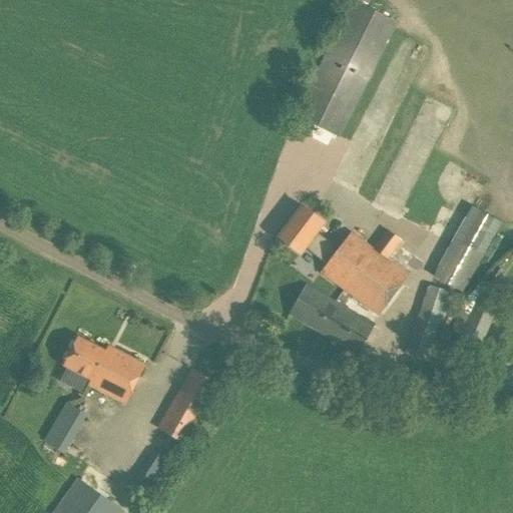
[(340,138),(398,22),(352,0),(294,115),(340,138)]
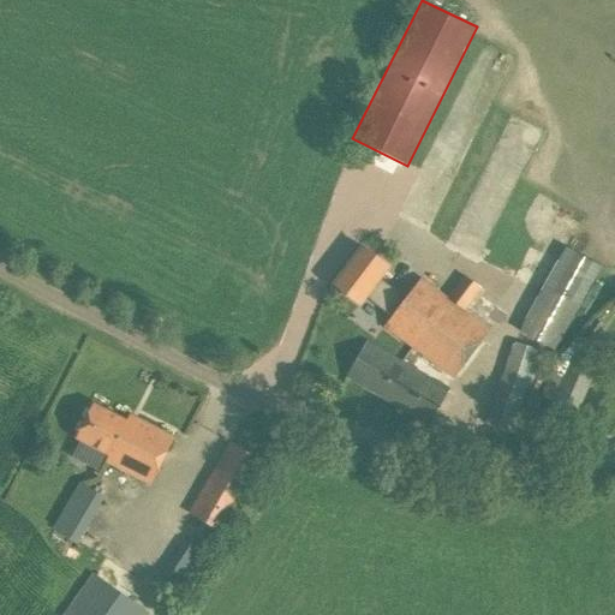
[(405,299),(380,278),(388,266),(362,246),(333,285),(359,304),(365,296),(392,317),(383,327),(454,380),(491,329),(466,310),(473,299),(478,303),(487,291),(482,288),(464,274),(447,297),(422,278),(405,299)]
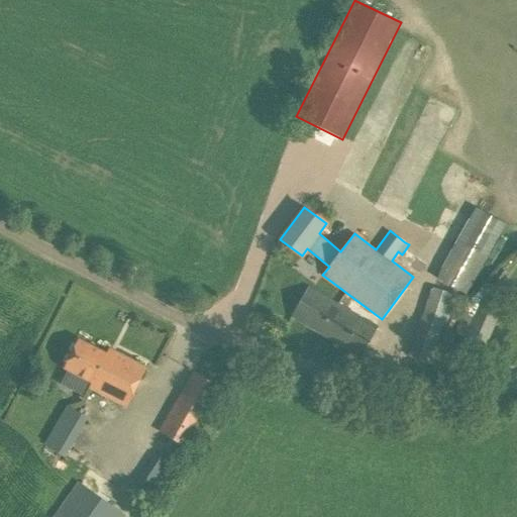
[(467,295),(505,224),(476,207),(436,278),(467,295)]
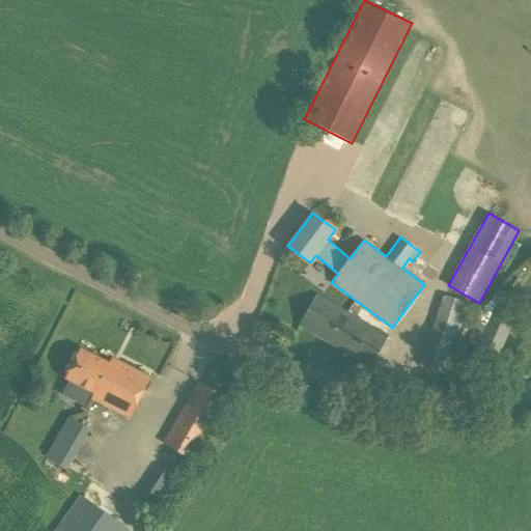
[(513,290),(521,281),(512,276),(506,285),(513,290)]
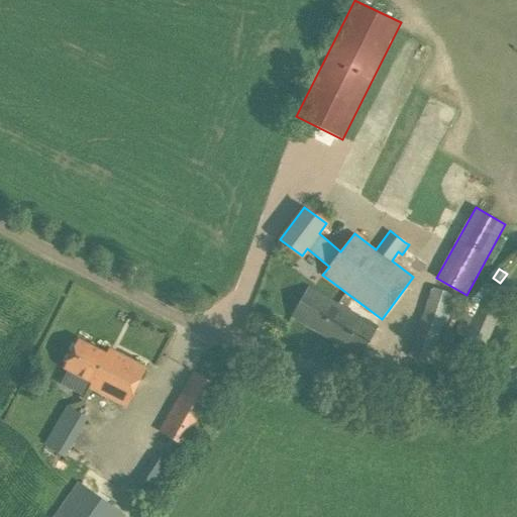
[(360,358),(379,326),(309,286),(290,317),(360,358)]
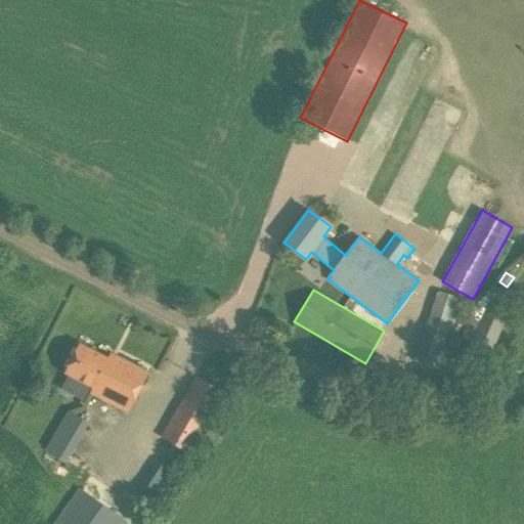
[(508,316),(513,303),(492,294),(486,307),(485,307),(480,318),(471,314),(461,339),(470,343),(464,357),(487,366),(492,353),(508,316)]
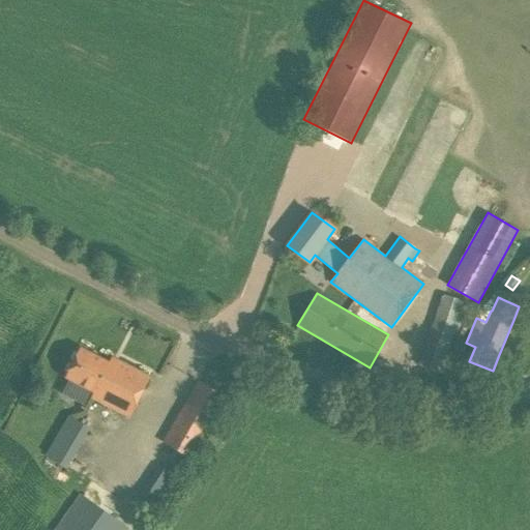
[(110,363),(81,349),(66,379),(95,392),(92,398),(129,416),(149,377),(112,358),(110,363)]
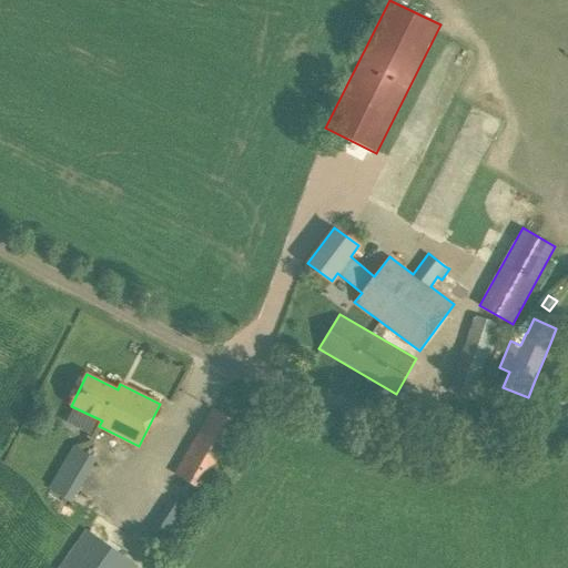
[(206,494),(245,427),(212,407),(173,474),(206,494)]
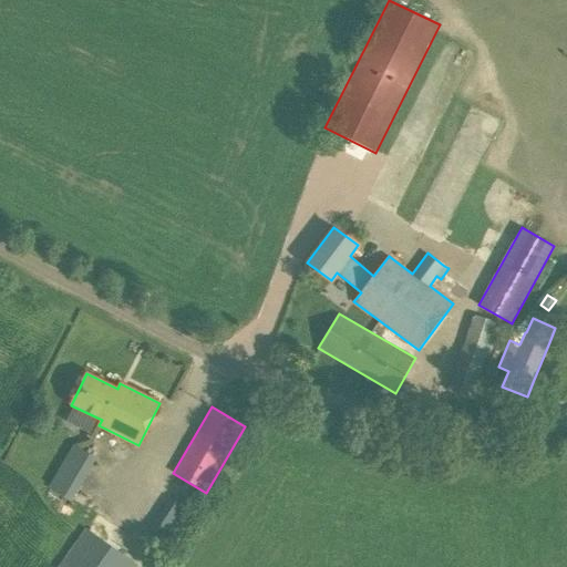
[(53,480),(76,500),(111,459),(86,440),(53,480)]
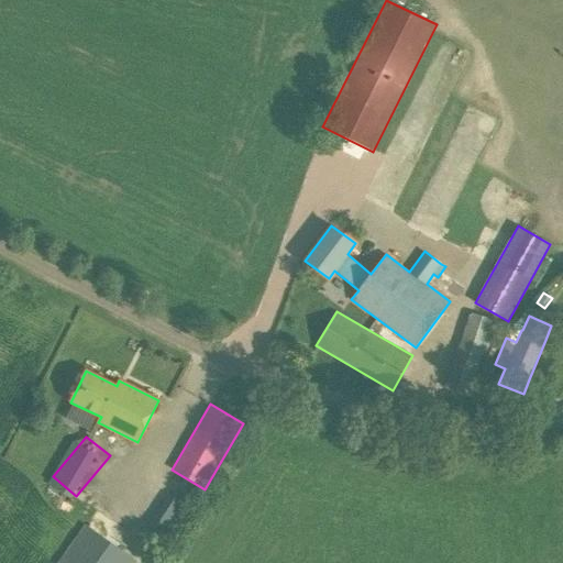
[(134,562),(136,561),(85,525),(56,562),(134,562)]
